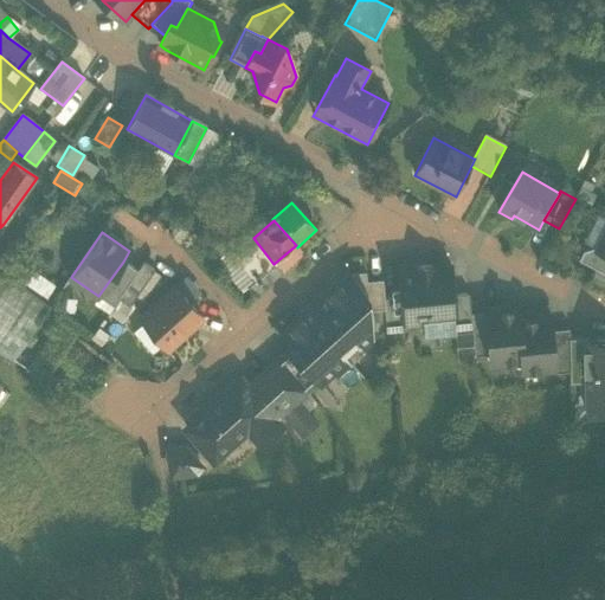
[(253,238),(249,233),(227,252),(253,283),(248,289),(256,297),(282,273),(274,264),(253,238)]
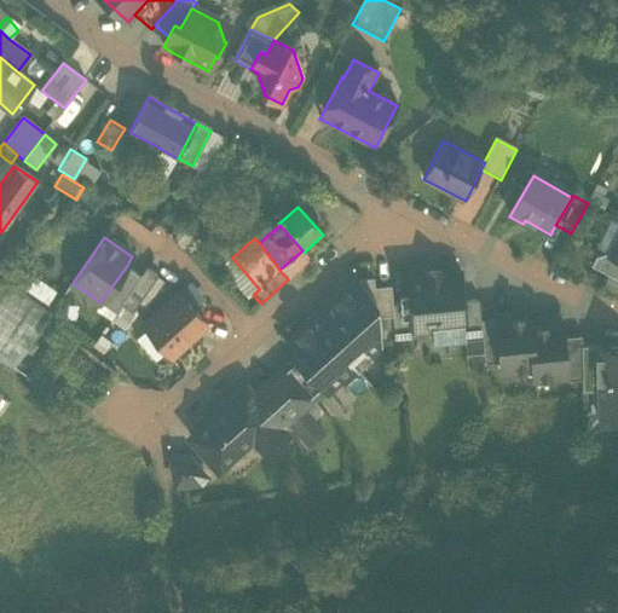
[(311,260),(304,253),(302,250),(279,270),(288,279),(311,260)]
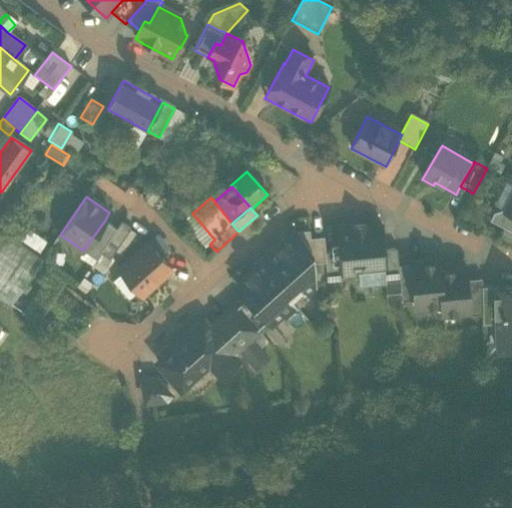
[(511,217),(505,214),(505,213),(503,212),(494,215),(490,222),(511,233),(511,217)]
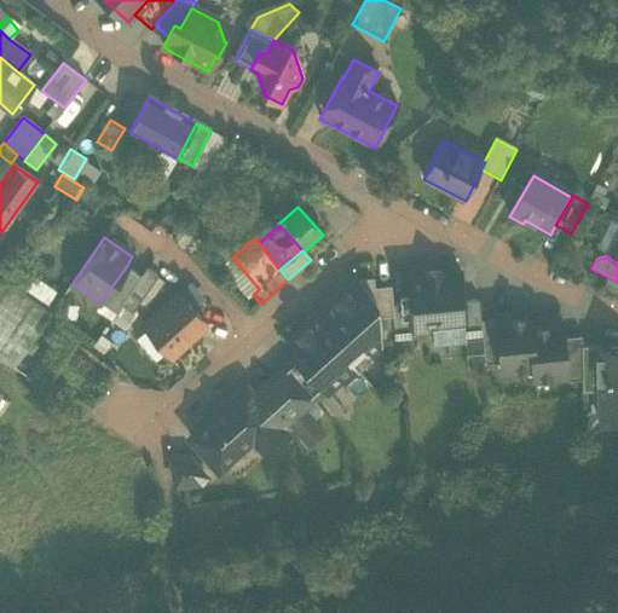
[(126,267),(100,302),(116,313),(122,305),(142,277),(126,267)]
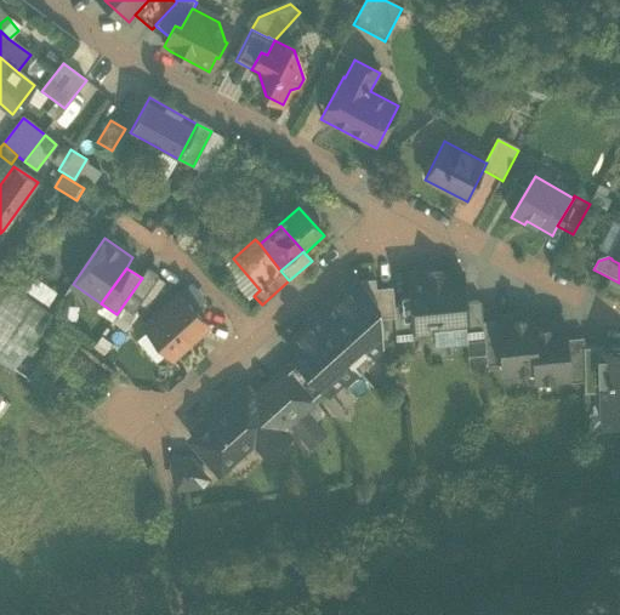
[(22,271),(13,283),(55,311),(63,297),(22,271)]
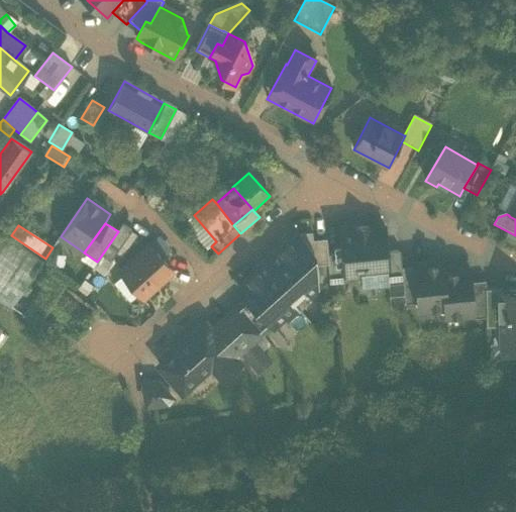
[(118,231),(102,254),(111,262),(132,232),(122,225),(118,231)]
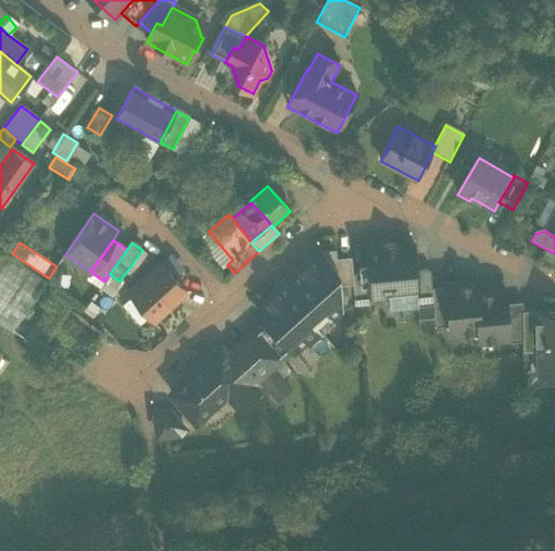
[(414,247),(398,249),(398,246),(382,248),(382,250),(366,251),(368,275),(370,297),(371,297),(417,293),(418,292),(417,273),(414,247)]
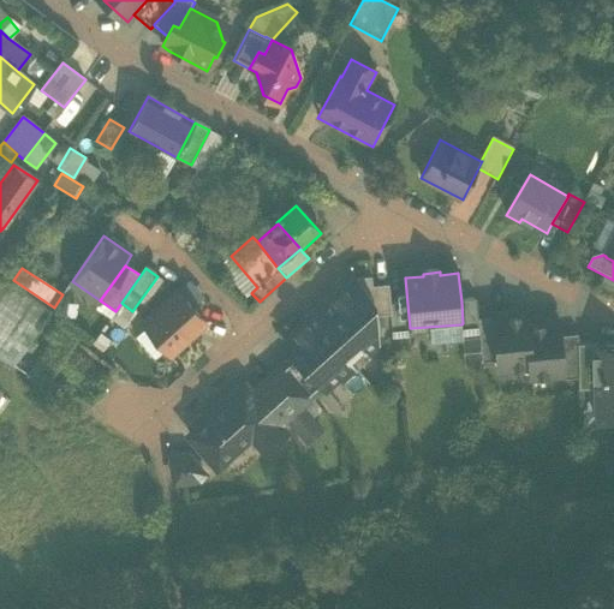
[(0,358),(12,366),(51,311),(0,275),(0,358)]
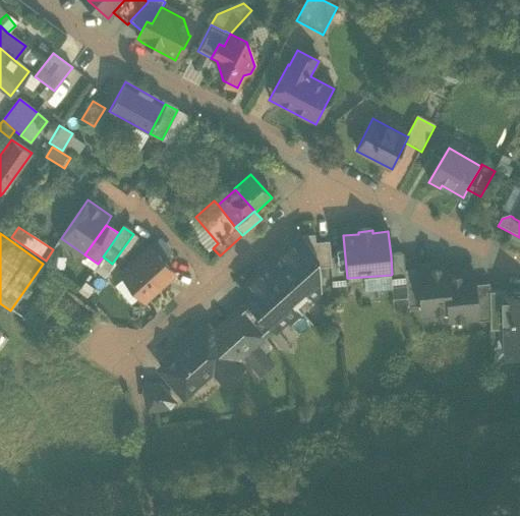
[(330,242),(315,243),(314,235),(305,236),(302,238),(316,254),(318,269),(331,268),(330,259),(331,259),(330,242)]
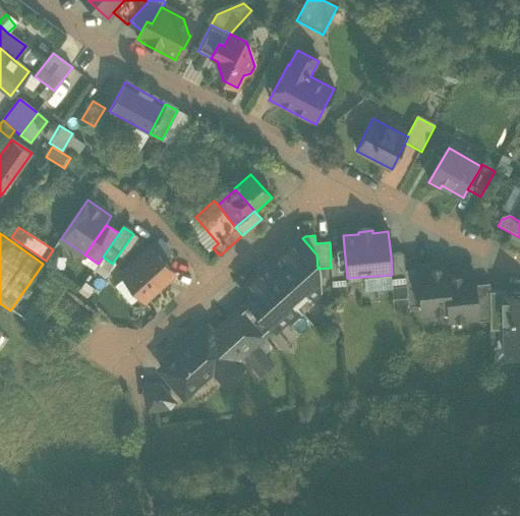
[(301,238),(281,256),(280,255),(273,263),(271,265),(301,313),(313,303),(310,299),(320,291),(318,269),(316,254),(302,238),(301,238)]
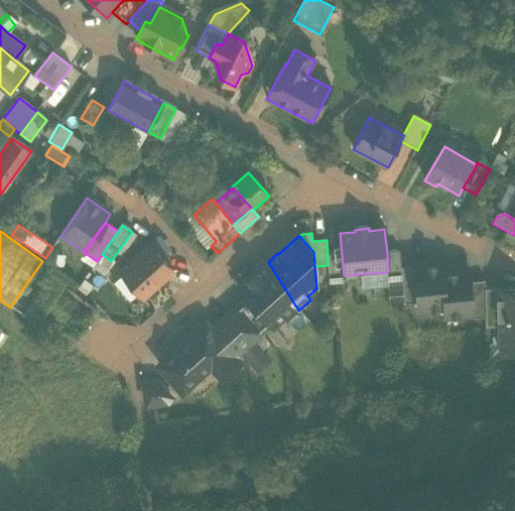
[(172,271),(150,246),(120,272),(142,298),(172,271)]
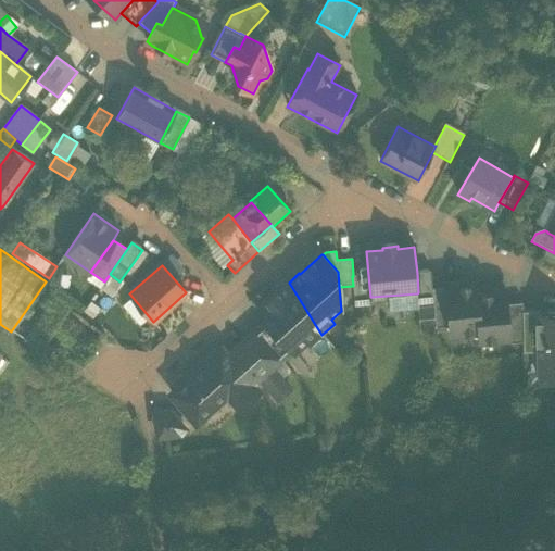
[(430,272),(417,273),(418,292),(417,293),(418,308),(433,307),(432,290),(430,272)]
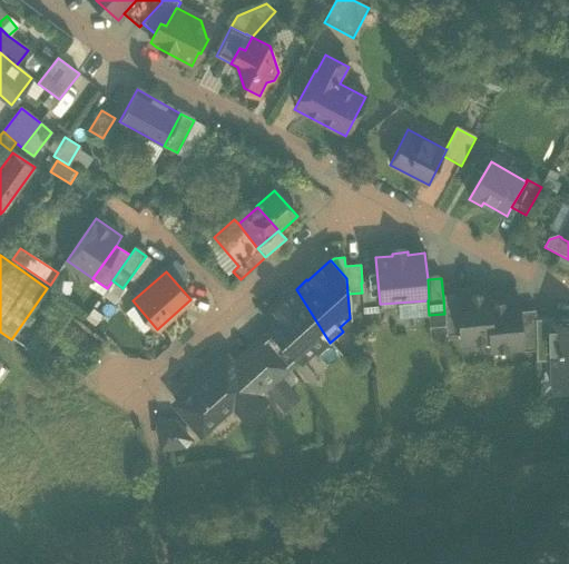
[(362,283),(361,283),(362,293),(364,314),(382,313),(381,304),(380,304),(378,282),(362,283)]
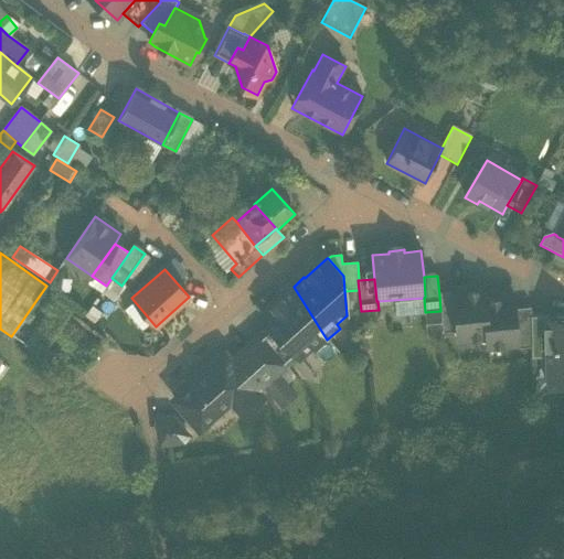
[(475,290),(454,292),(454,293),(457,333),(458,342),(487,339),(483,296),(485,296),(483,286),(475,287),(475,290)]
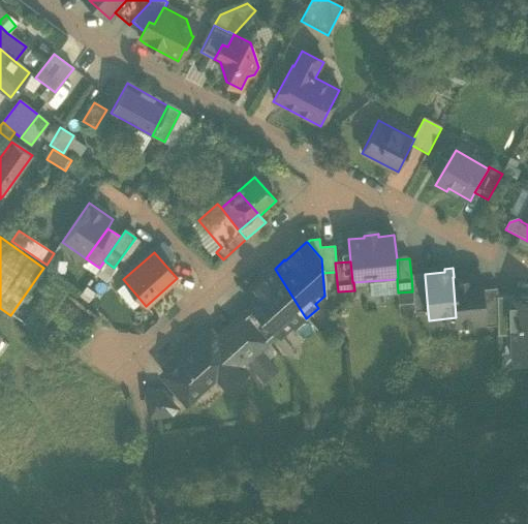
[(306,318),(275,269),(273,271),(272,270),(265,277),(266,277),(244,297),(253,307),(278,334),(279,336),(291,325),(294,329),(306,318)]
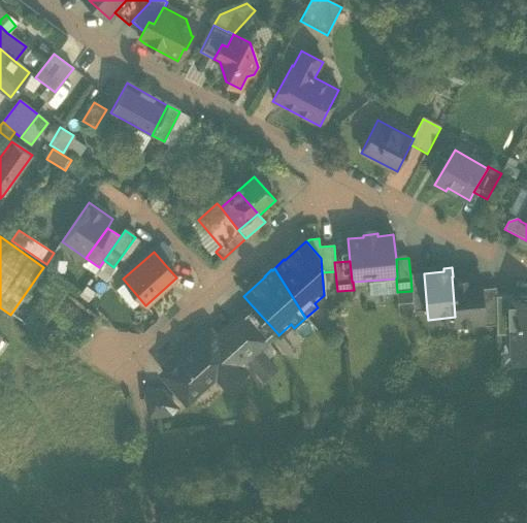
[(424,274),(410,275),(412,291),(414,313),(427,312),(424,274)]
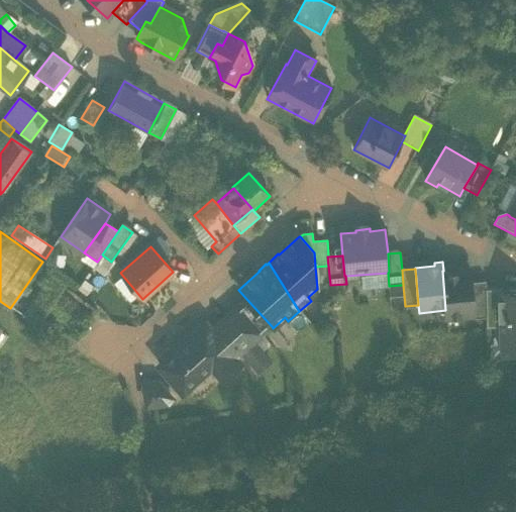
[(470,272),(449,274),(449,271),(443,271),(442,271),(445,310),(445,319),(473,317),(474,317),(471,285),(470,272)]
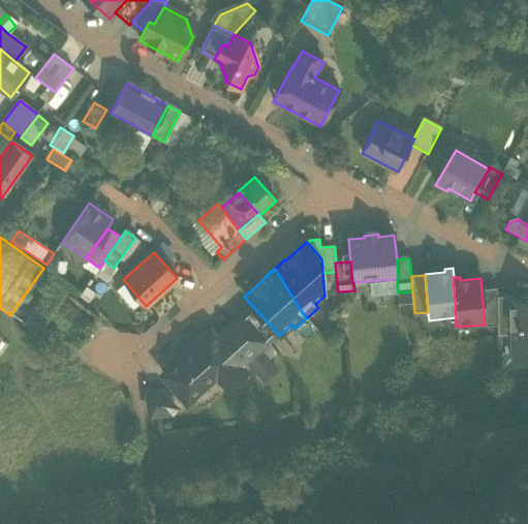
[(66,294),(53,283),(23,322),(36,333),(47,320),(62,300),(66,294)]
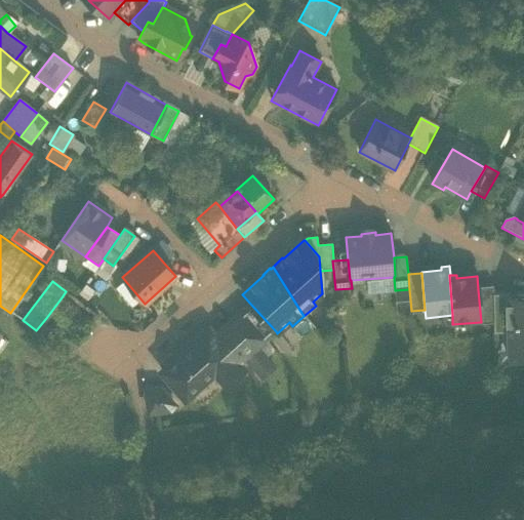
[(493,288),(478,289),(481,322),(480,322),(480,326),(494,325),(493,296),(493,288)]
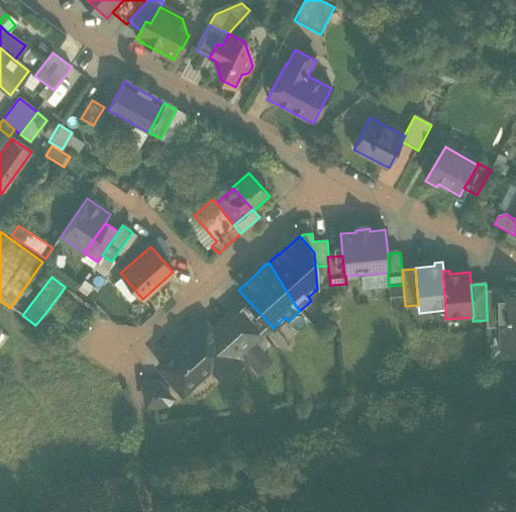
[(505,291),(486,292),(487,320),(487,326),(487,329),(499,329),(498,293),(505,293),(505,291)]
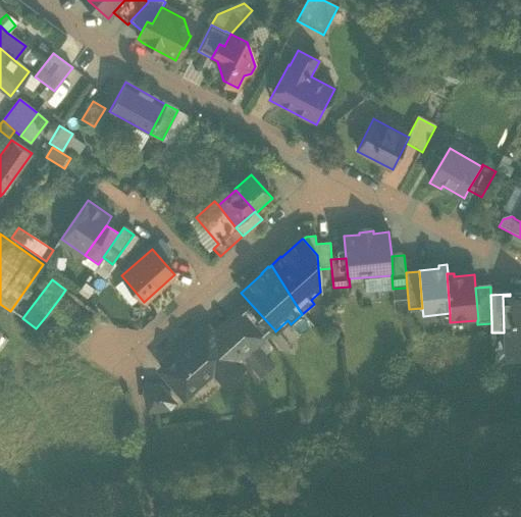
[(61,296),(46,316),(74,337),(90,317),(61,296)]
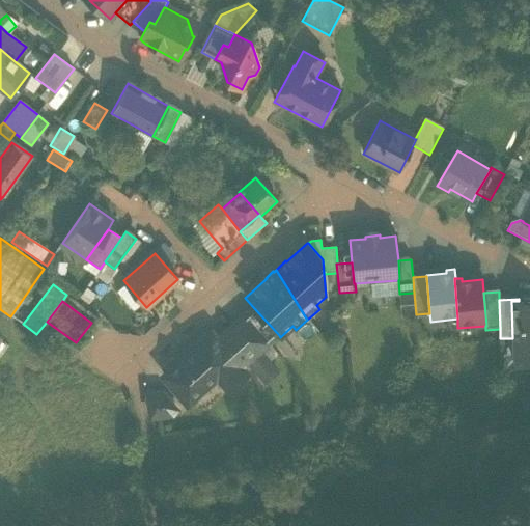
[(529,301),(519,301),(511,301),(512,338),(512,360),(529,359),(529,301)]
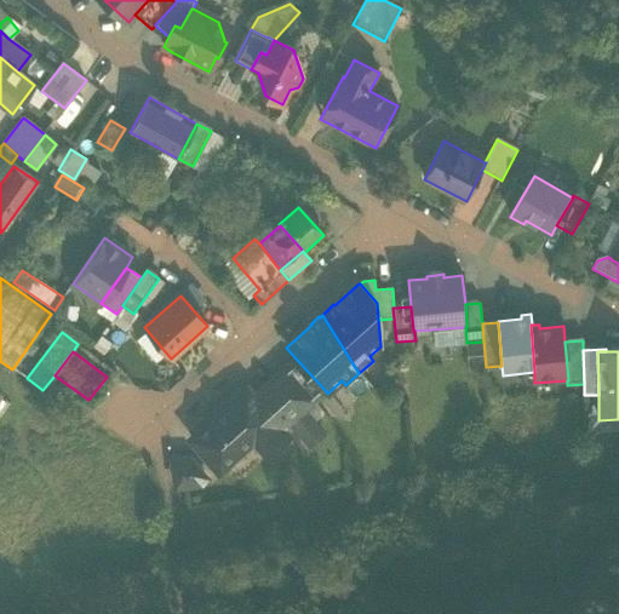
[(326,391),(297,360),(285,369),(314,402),(326,391)]
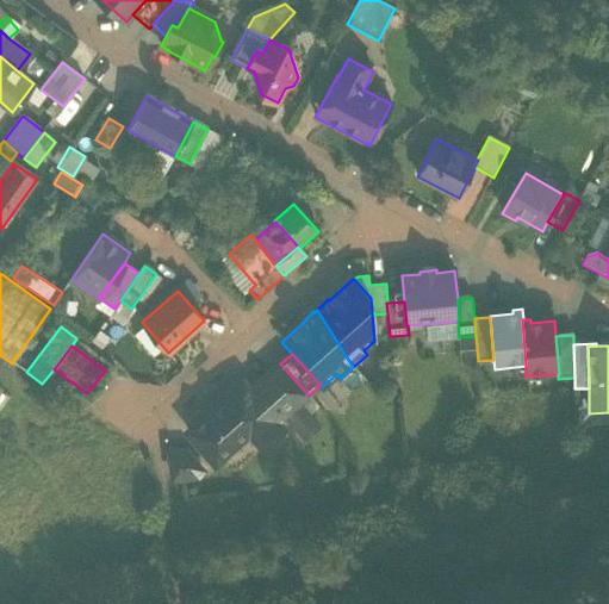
[(309,396),(280,363),(255,386),(284,418),(309,396)]
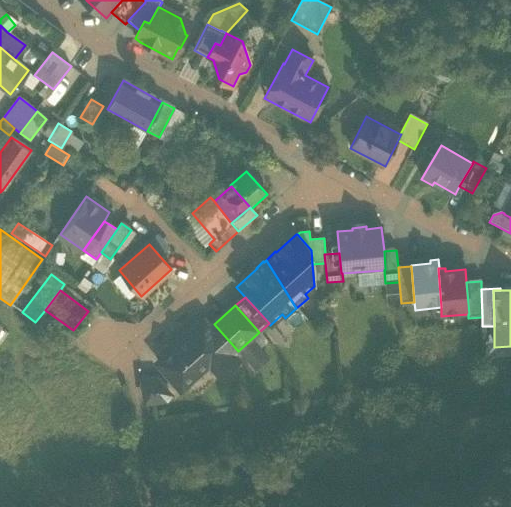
[(239,362),(204,322),(174,348),(169,346),(158,356),(159,361),(157,363),(180,389),(209,364),(221,377),(239,362)]
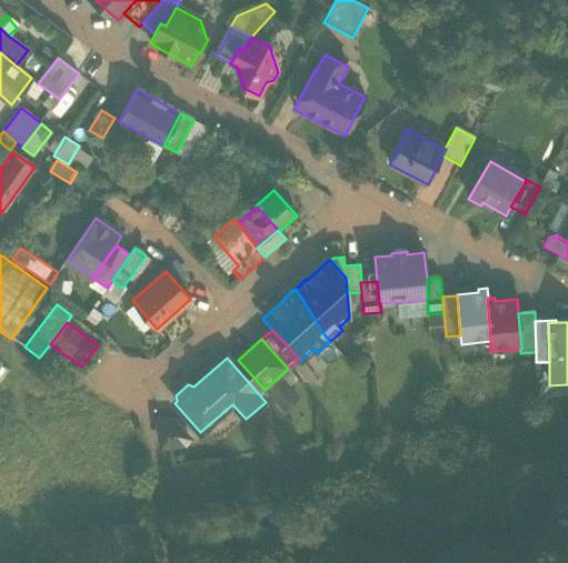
[(0,388),(10,374),(0,367),(0,388)]
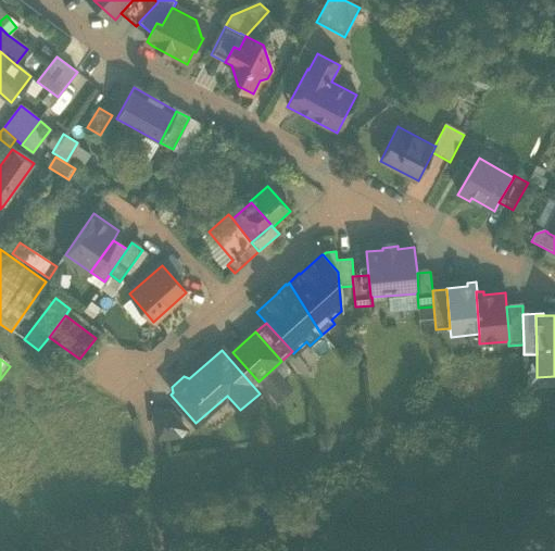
[(273,370),(260,382),(275,399),(288,388),(273,370)]
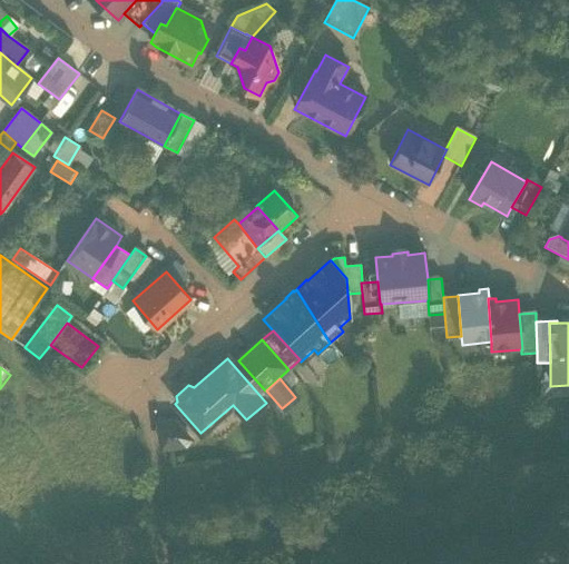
[(174,422),(158,424),(162,448),(185,446),(190,441),(174,422)]
